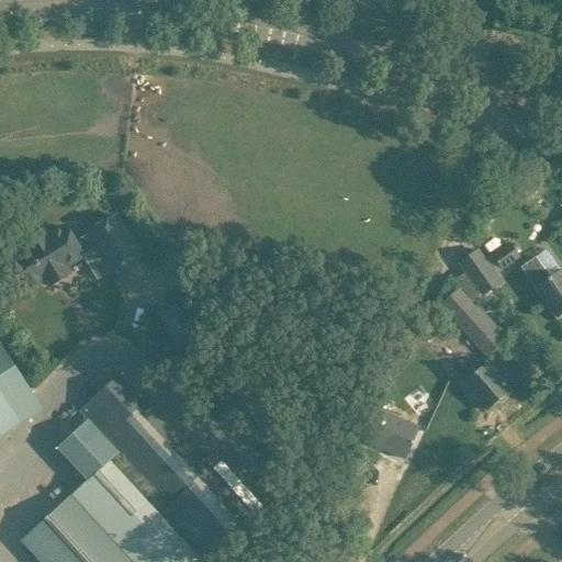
[(9,260),(29,293),(45,284),(48,290),(71,276),(67,269),(83,259),(81,255),(94,247),(110,274),(139,257),(115,216),(82,235),(83,236),(71,244),(64,228),(43,242),(38,234),(21,244),(25,251),(9,260)]
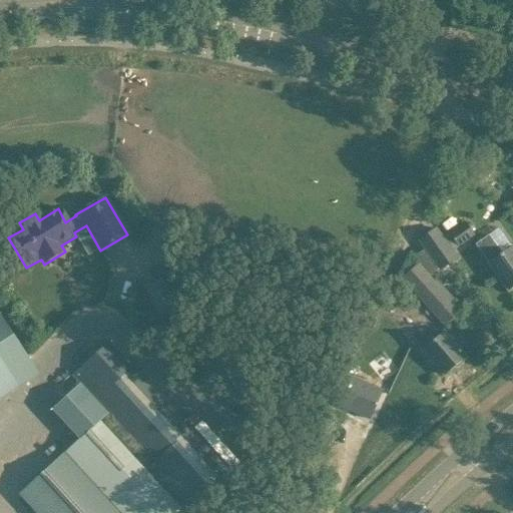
[(449,234),(458,247),(474,235),(465,222),(449,234)]
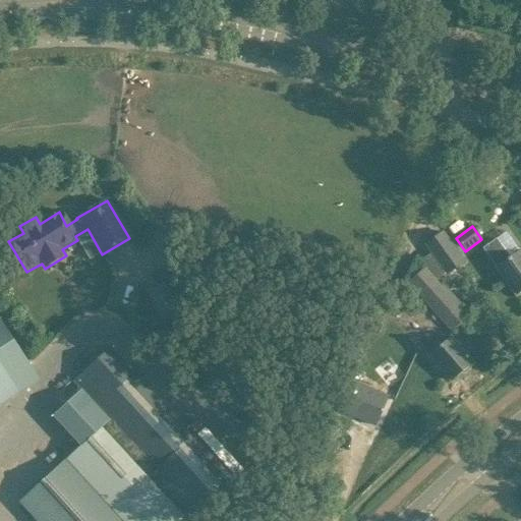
[(443,232),(424,243),(447,276),(464,265),(443,232)]
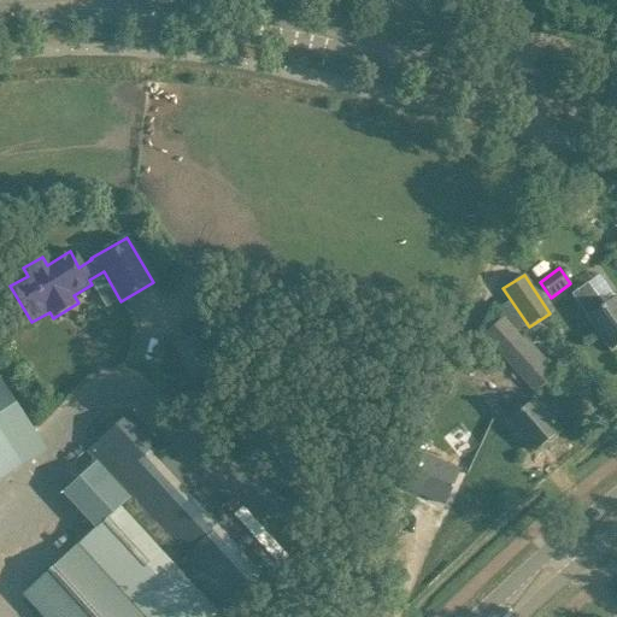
[(587,283),(571,295),(611,350),(616,345),(616,303),(613,298),(603,305),(587,283)]
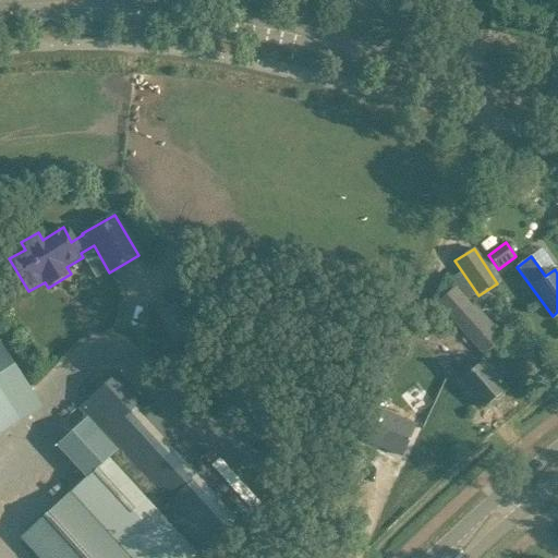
[(437,302),(452,320),(483,352),(498,339),(469,306),(453,288),(437,302)]
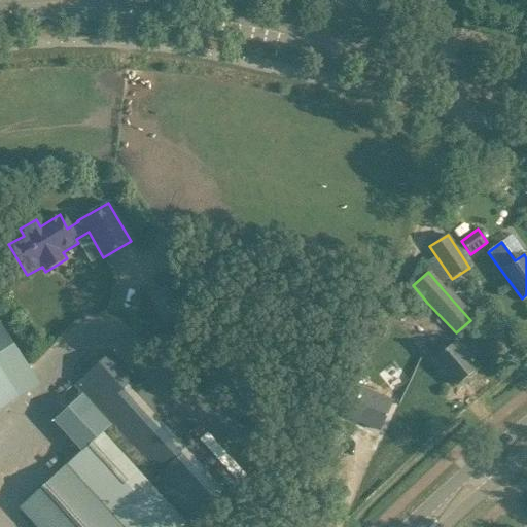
[(170,299),(155,306),(166,325),(180,318),(197,310),(188,293),(172,302),(170,299)]
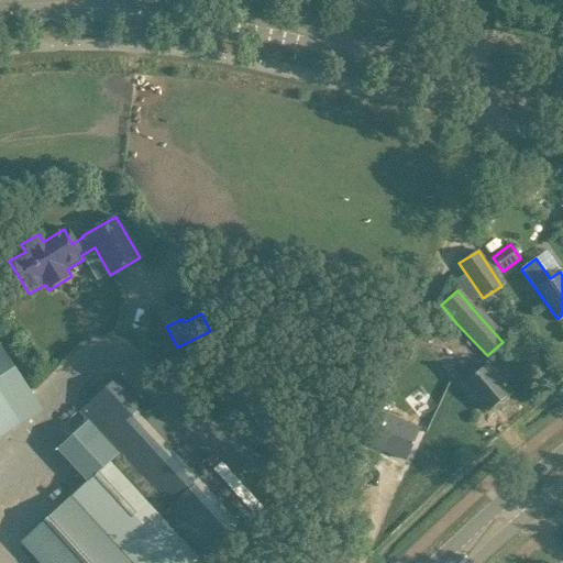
[(510,393),(496,376),(486,364),(476,373),(466,361),(453,372),(464,384),(463,384),(487,412),(499,403),(501,403),(507,399),(507,396),(510,393)]
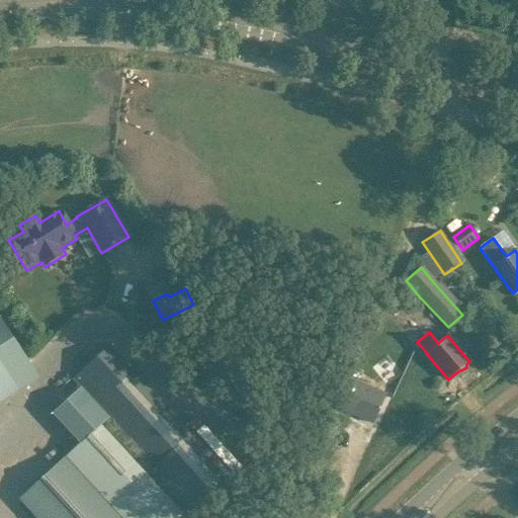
[(65,456),(121,517),(177,517),(225,476),(108,347),(93,360),(72,379),(107,419),(65,456)]
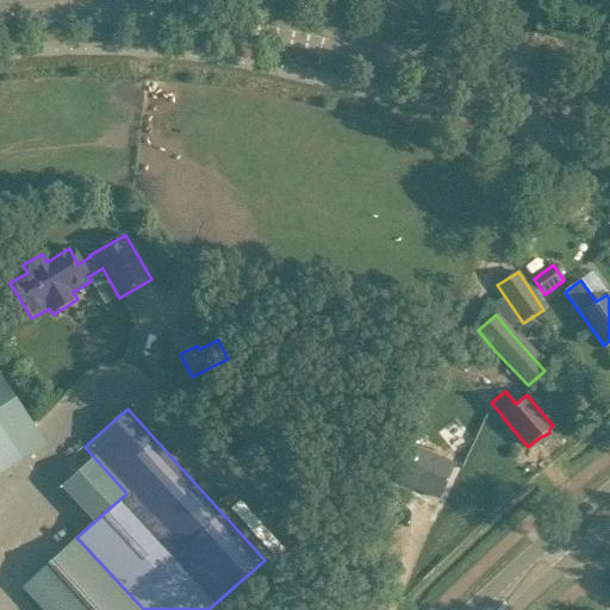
[(456,418),(437,435),(455,458),(475,441),(456,418)]
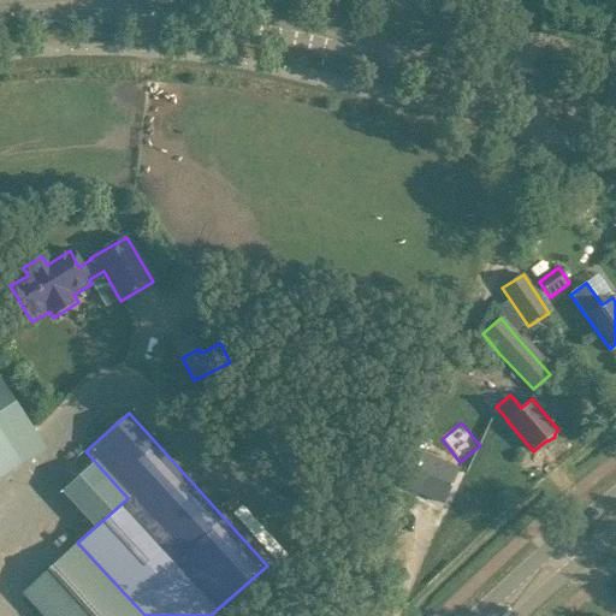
[(415,450),(402,481),(444,501),(458,471),(415,450)]
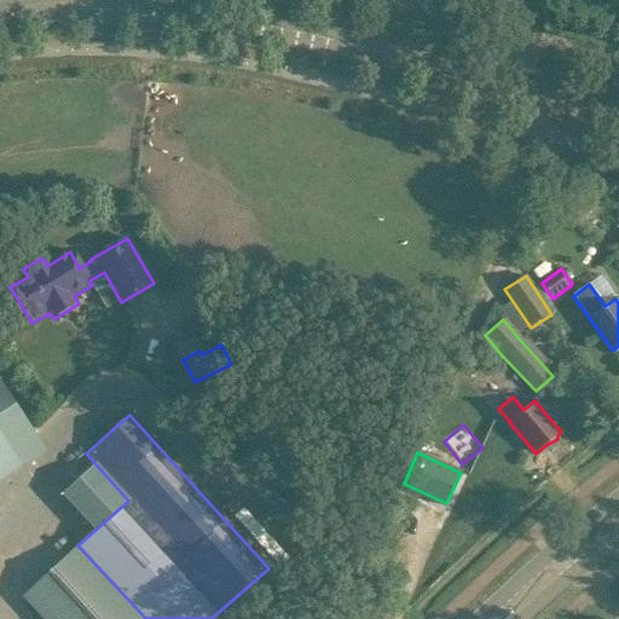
[(145,618),(77,545),(23,596),(44,618),(145,618)]
